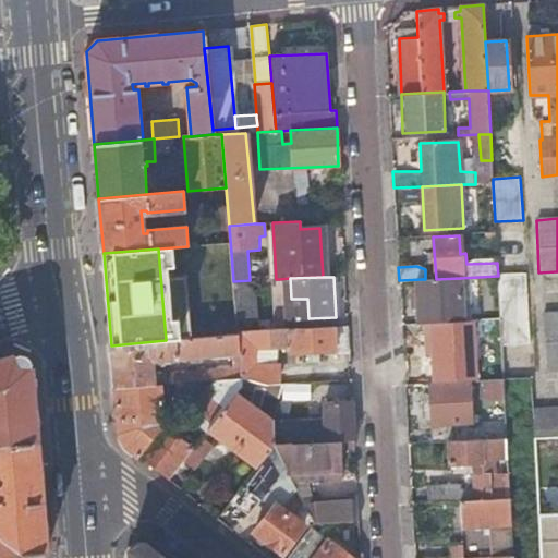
[(436,279),(425,279),(422,279),(423,323),(463,322),(460,278),(436,279)]
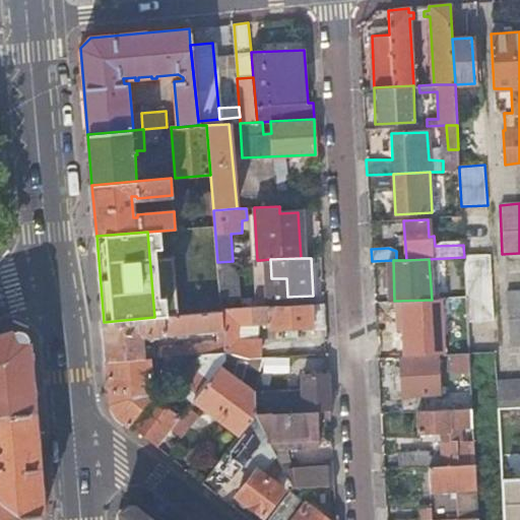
[(491,261),(464,262),(466,298),(467,322),(494,321),(491,261)]
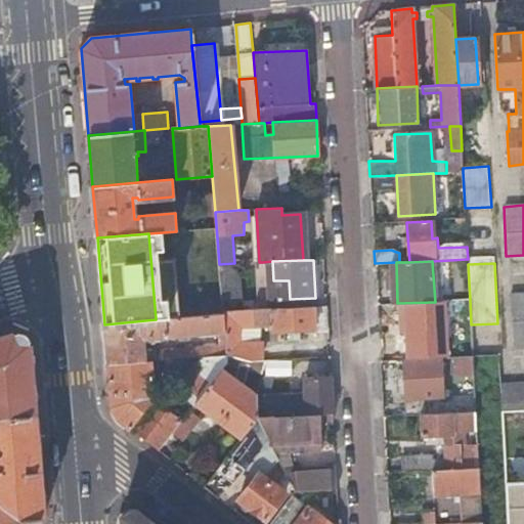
[(523,348),(523,295),(508,296),(510,349),(523,348)]
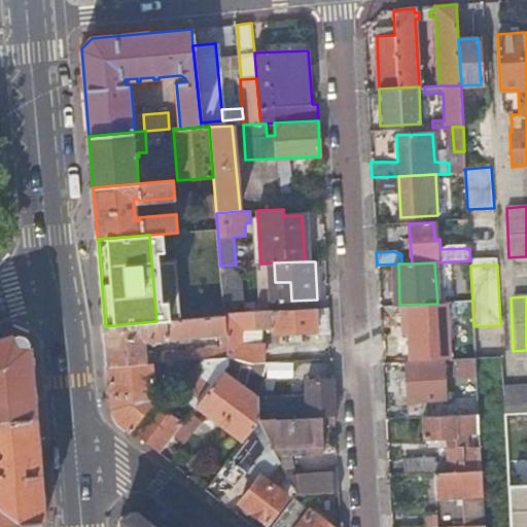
[(329,330),(327,307),(224,313),(224,315),(225,334),(226,346),(227,356),(250,362),(261,362),(266,362),(265,346),(243,347),(242,329),(256,328),(256,326),(265,326),(273,326),(273,332),(329,330)]
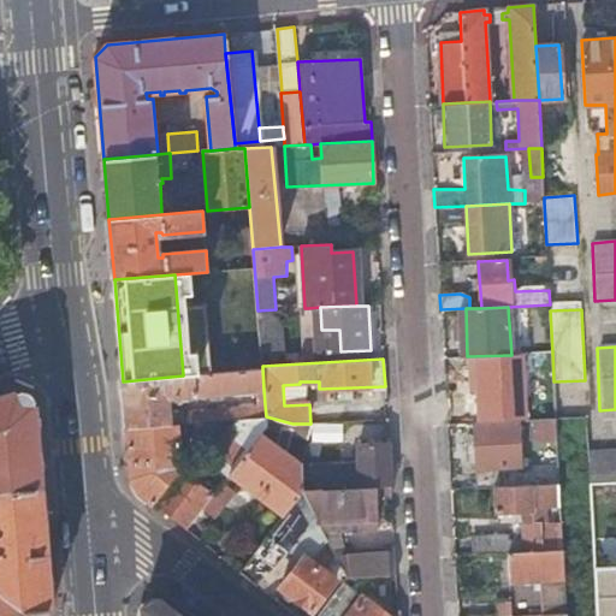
[(264,390),(262,368),(183,375),(123,381),(126,427),(172,424),(170,398),(264,390)]
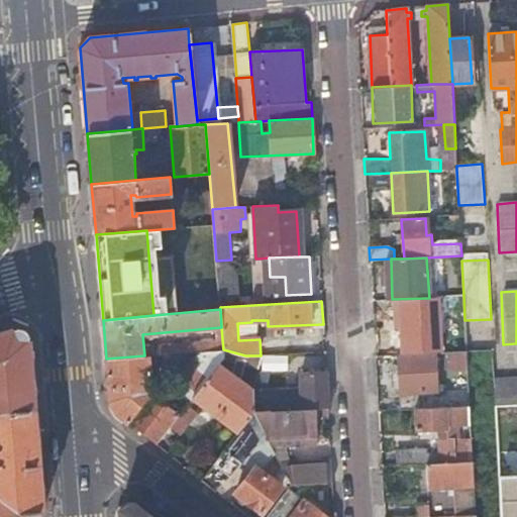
[(260,339),(260,320),(251,320),(251,322),(237,323),(238,340),(260,339)]
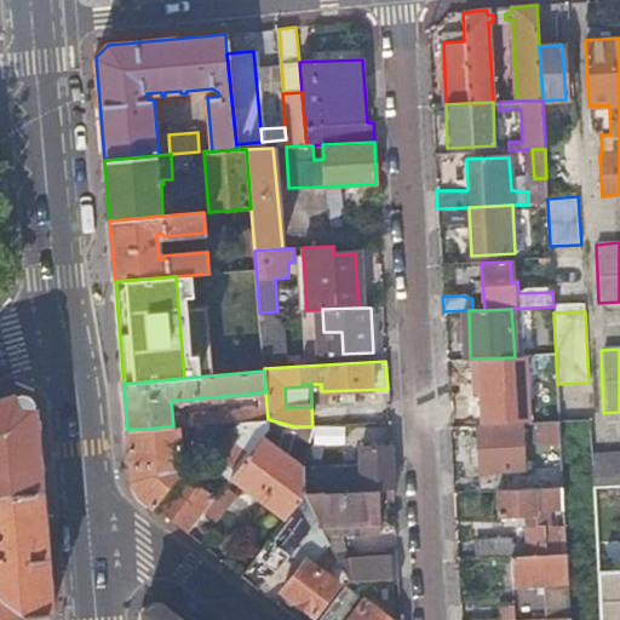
[(18,394),(0,399),(0,495),(40,493),(33,403),(18,394)]
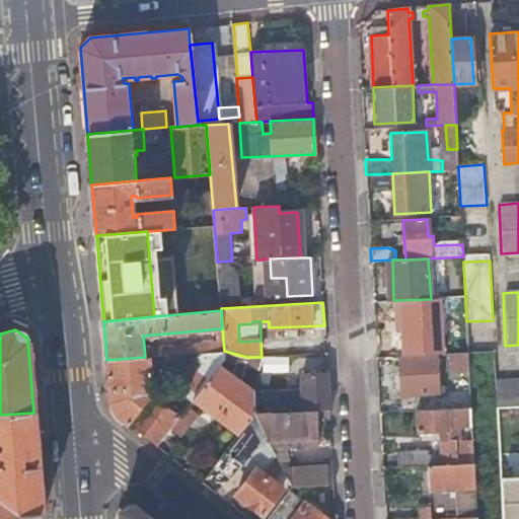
[(203,352),(224,351),(223,341),(151,347),(152,357),(203,352)]
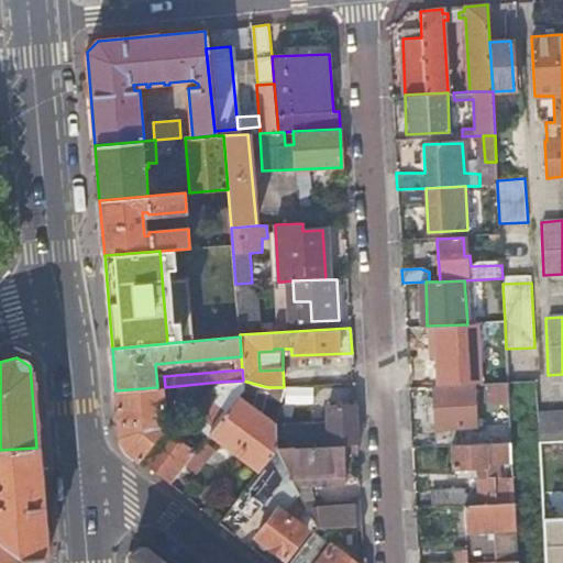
[(212,431),(238,397),(244,389),(243,381),(220,382),(190,422),(208,435),(212,431)]
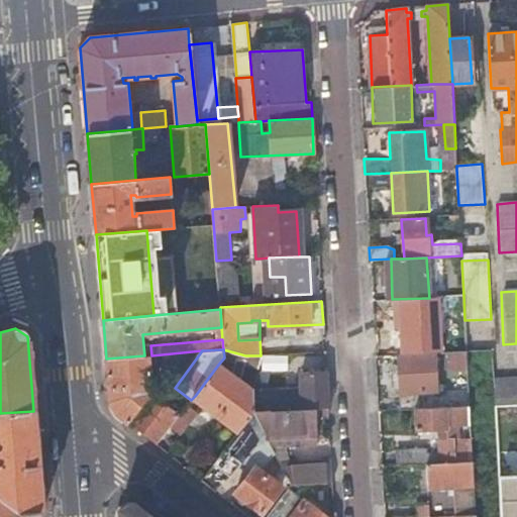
[(468,371),(467,350),(448,351),(450,372),(457,372),(468,371)]
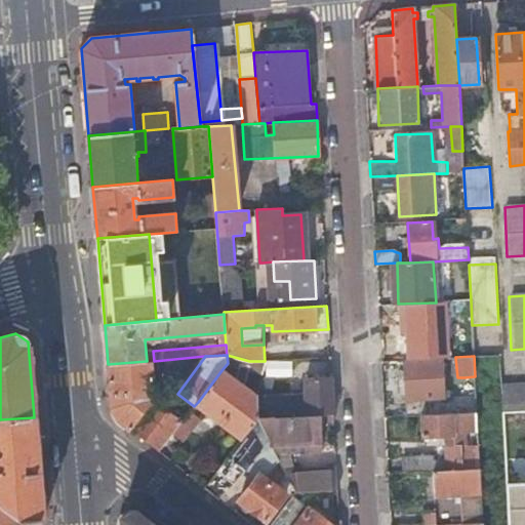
[(441,358),(402,360),(405,415),(420,415),(452,413),(451,403),(438,403),(438,399),(443,399),(441,358)]
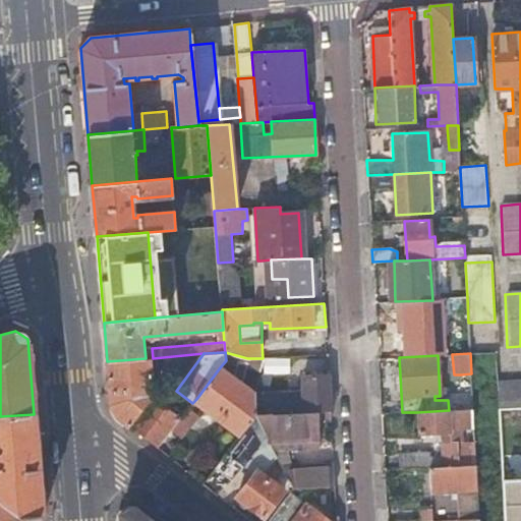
[(281,374),(281,357),(263,358),(258,358),(256,375),(281,374)]
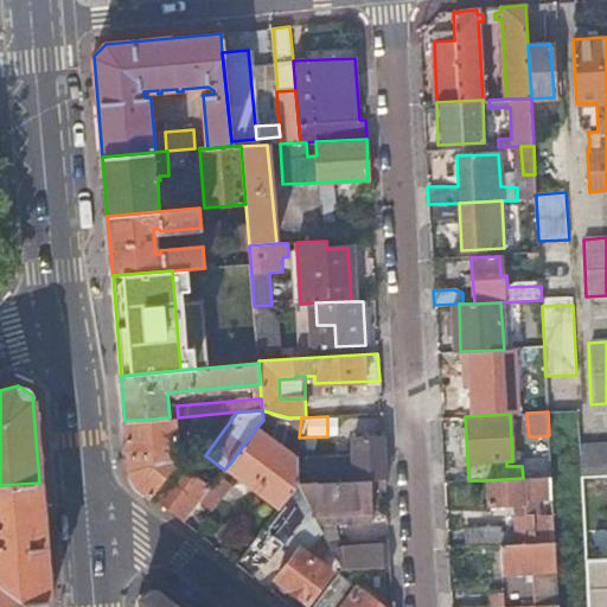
[(180,459),(176,417),(170,417),(125,421),(128,470),(135,484),(152,496),(178,461),(180,459)]
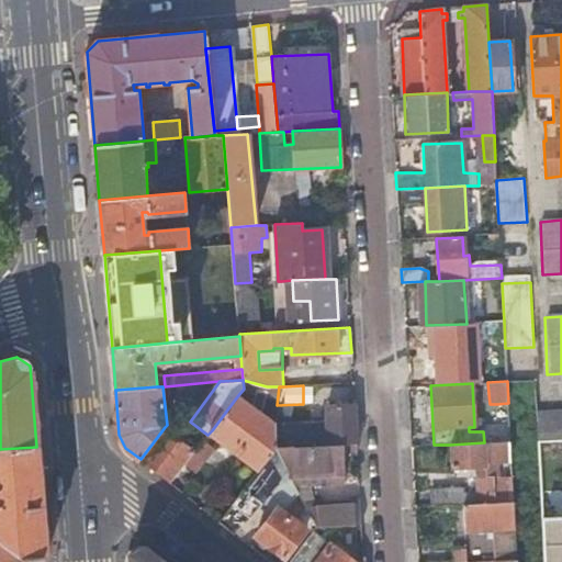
[(278,448),(276,424),(237,396),(212,430),(260,470),(278,448)]
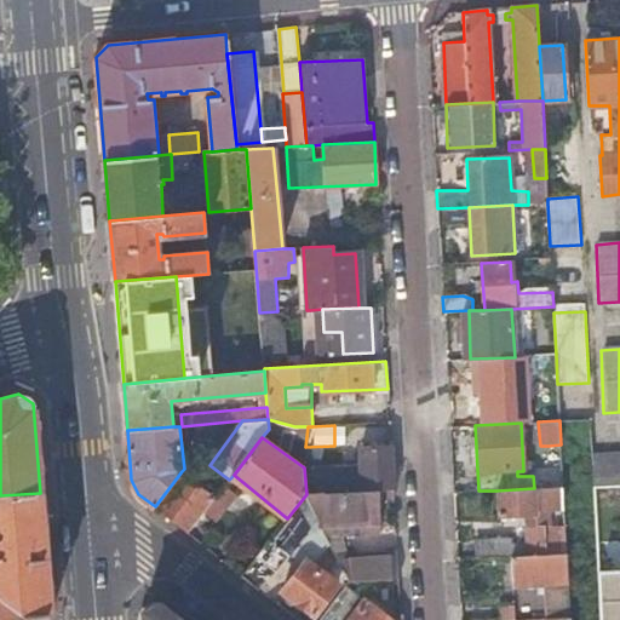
[(563,488),(561,445),(549,446),(551,488),(563,488)]
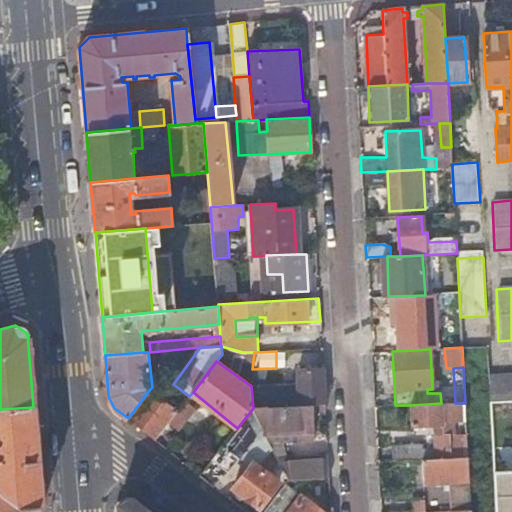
[(323,373),(322,368),(295,369),(296,384),(251,386),(253,408),(300,405),(324,404),(323,373)]
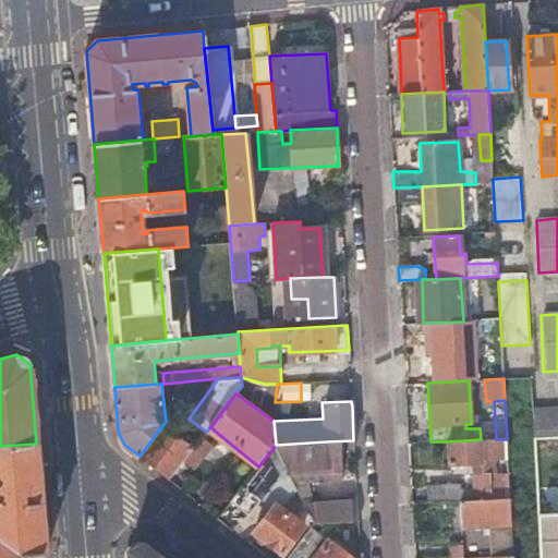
[(533,439),(557,437),(557,408),(531,409),(533,439)]
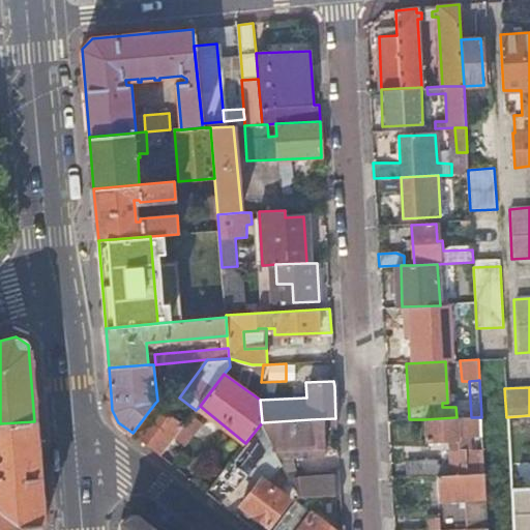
[(162,455),(184,425),(155,403),(133,433),(162,455)]
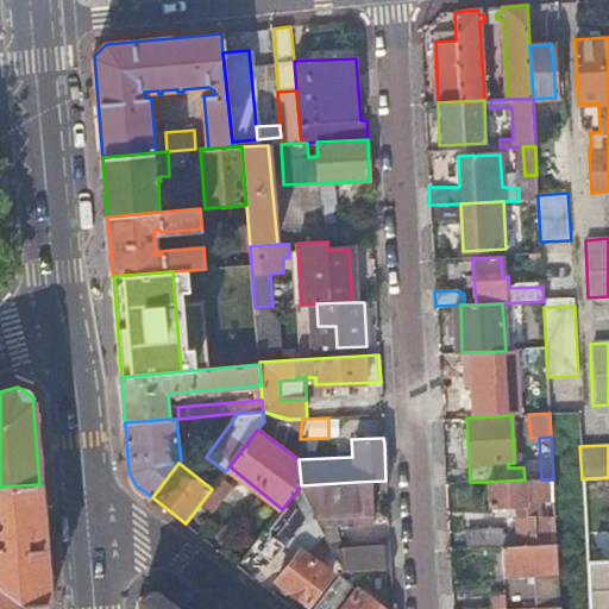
[(557,545),(553,479),(541,479),(539,479),(532,479),(525,479),(488,482),(489,506),(516,504),(518,534),(501,535),(501,531),(469,532),(468,548),(501,547),(557,545)]
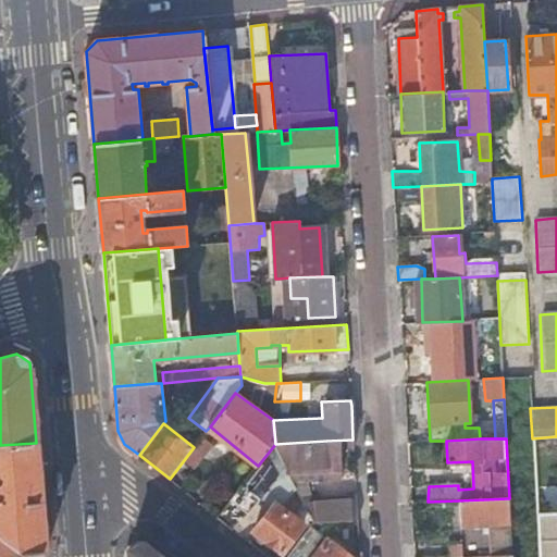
[(354,447),(353,440),(326,441),(275,444),(277,448),(293,481),(306,480),(342,479),(339,448),(354,447)]
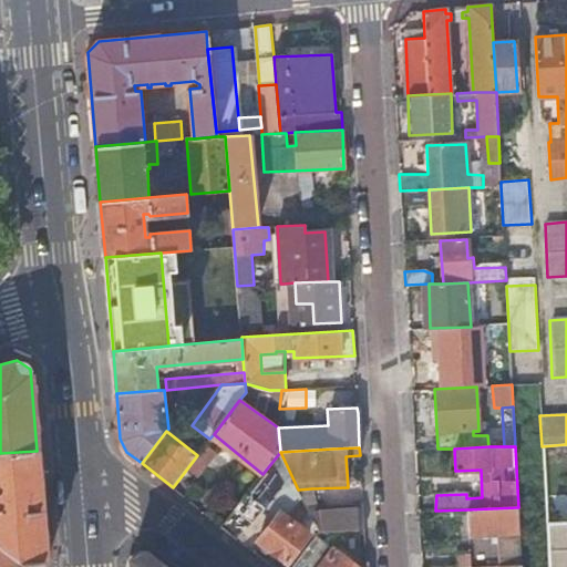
[(0,563),(22,562),(47,560),(37,451),(0,453),(0,563)]
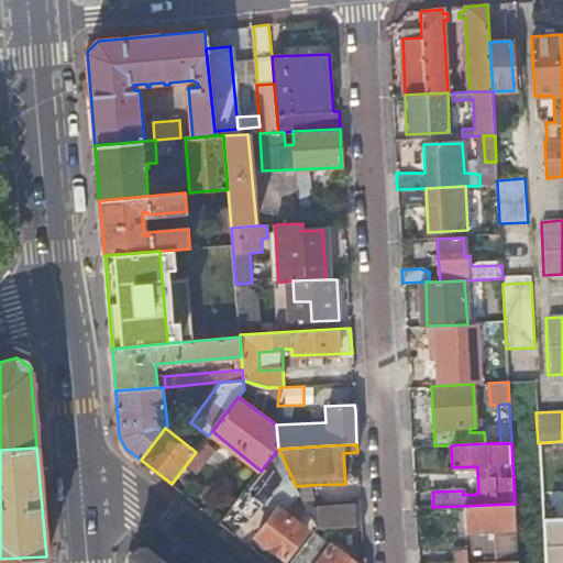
[(280,453),(278,449),(261,471),(264,473),(280,453)]
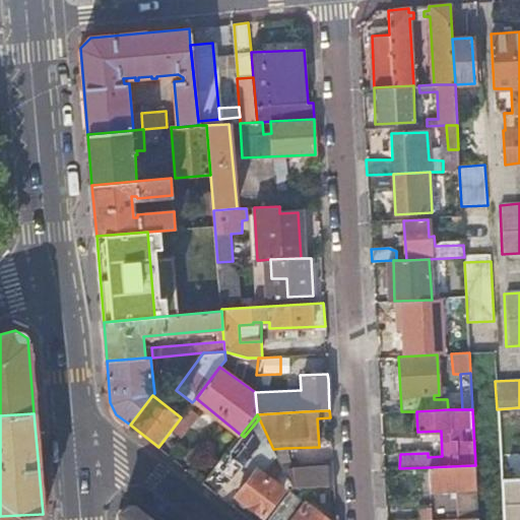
[(244,437),(241,435),(228,451),(242,463),(254,472),(257,469),(283,491),(288,494),(289,493),(293,488),(284,470),(273,449),(259,418),(244,437)]
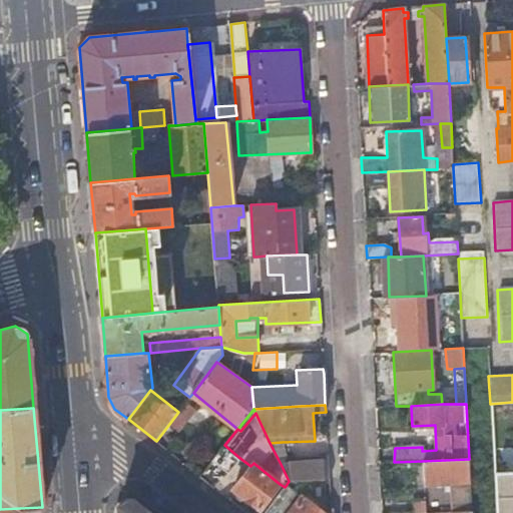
[(281,464),(283,463),(282,442),(270,443),(281,464)]
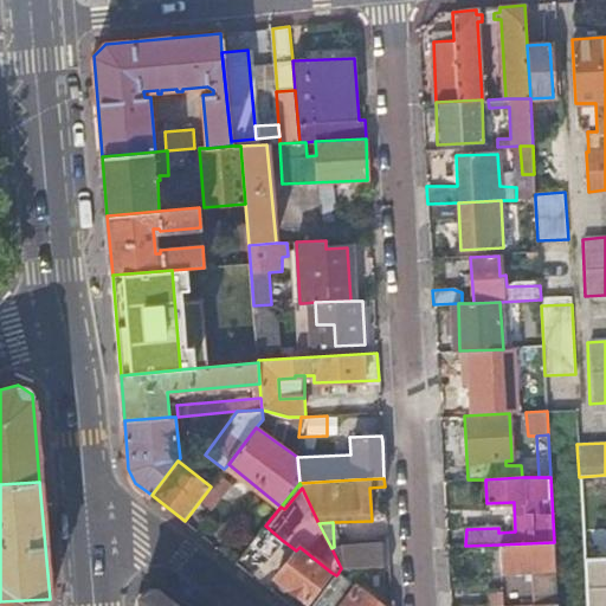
[(282,540),(265,526),(237,561),(250,571),(268,555),(269,555),(282,540)]
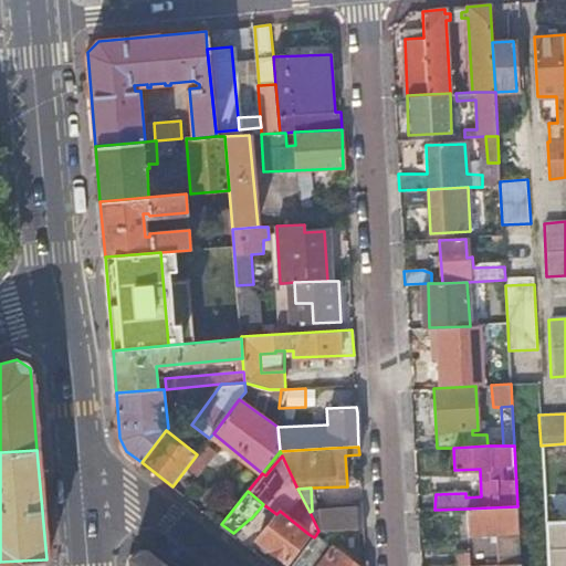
[(565,494),(549,495),(549,515),(565,514),(565,494)]
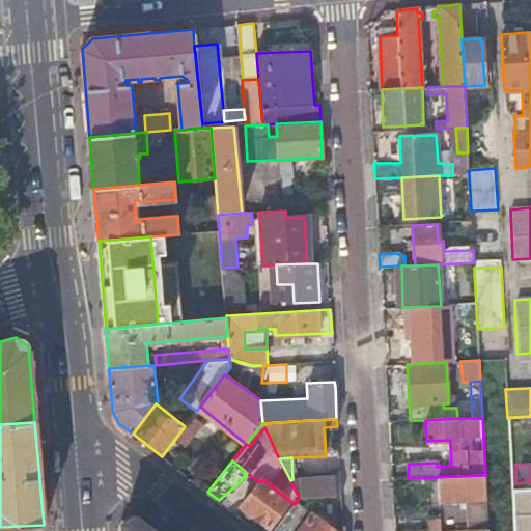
[(340,496),(339,475),(292,479),(290,480),(299,498),(340,496)]
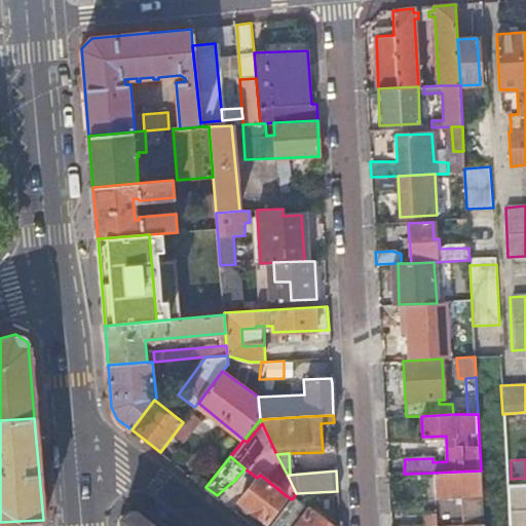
[(483,523),(481,471),(433,473),(434,497),(459,496),(461,524),(483,523)]
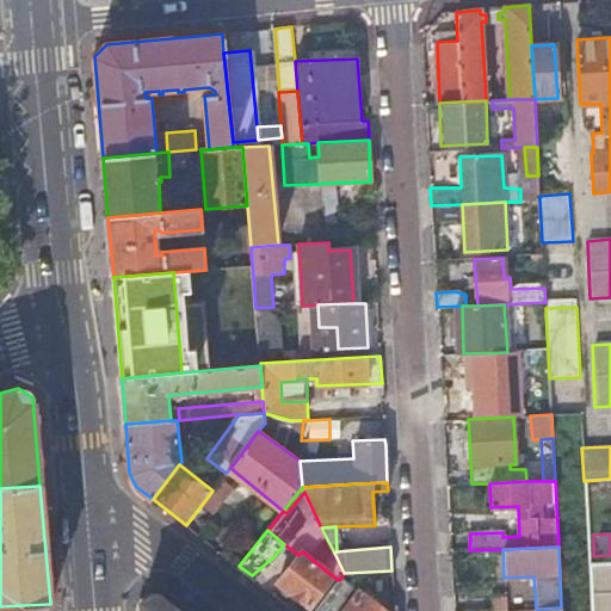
[(309,605),(333,576),(302,551),(298,555),(278,581),(309,605)]
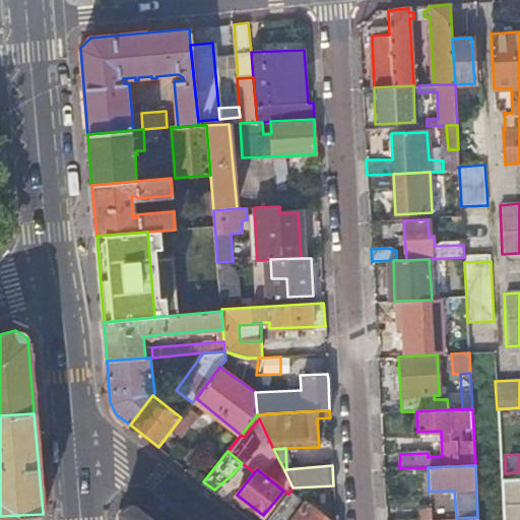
[(519,519),(519,478),(501,480),(503,519),(519,519)]
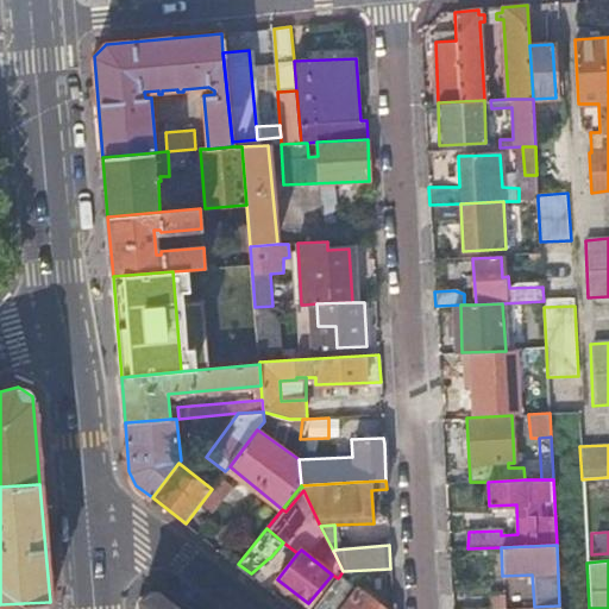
[(383,608),(339,577),(338,578),(314,608),(383,608)]
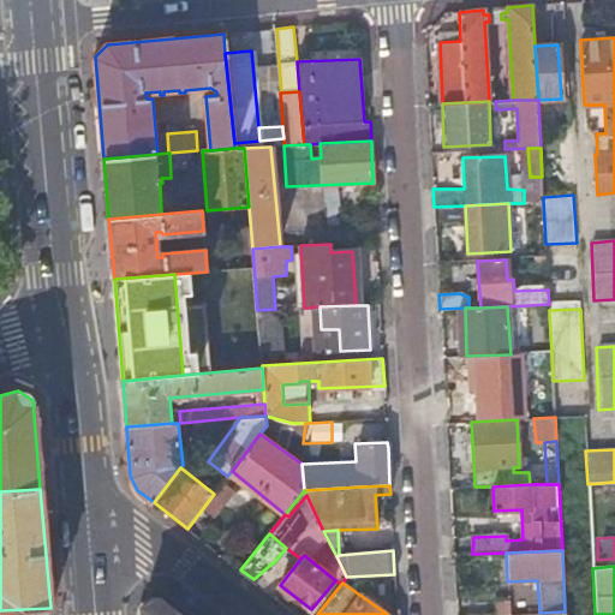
[(180,614),(157,597),(142,607),(142,614),(180,614)]
